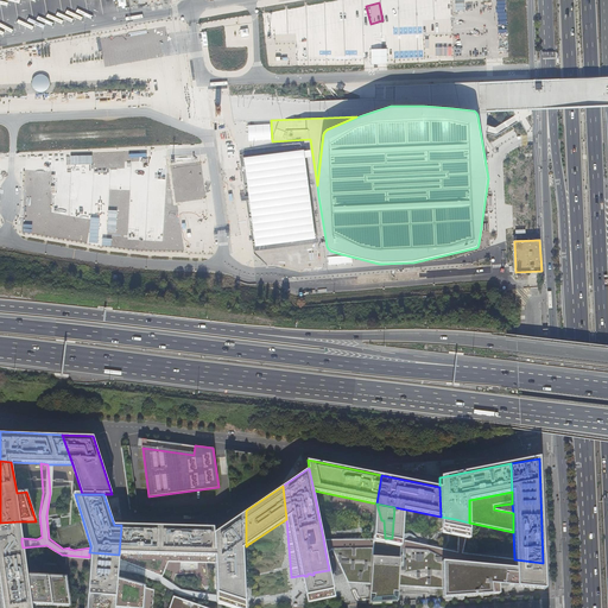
[(246,600),(246,596),(247,595),(248,595),(248,594),(248,593),(247,591),(246,591),(246,546),(246,511),(217,530),(216,556),(216,596),(216,601),(216,603),(229,607),(245,607),(246,605),(247,605),(248,603),(248,602),(248,601),(247,601),(246,600)]
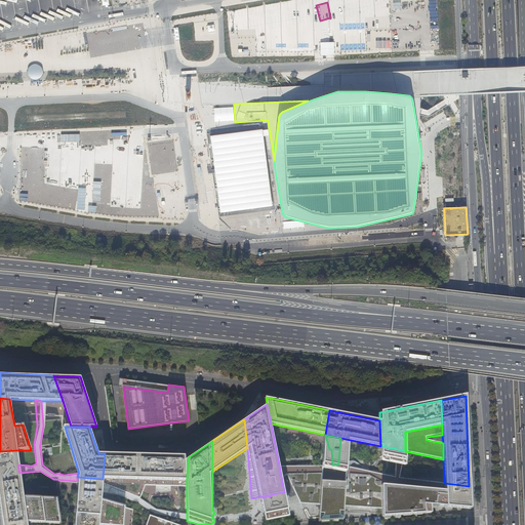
[(405,451),(393,448),(394,462),(396,463),(395,477),(399,478),(405,451)]
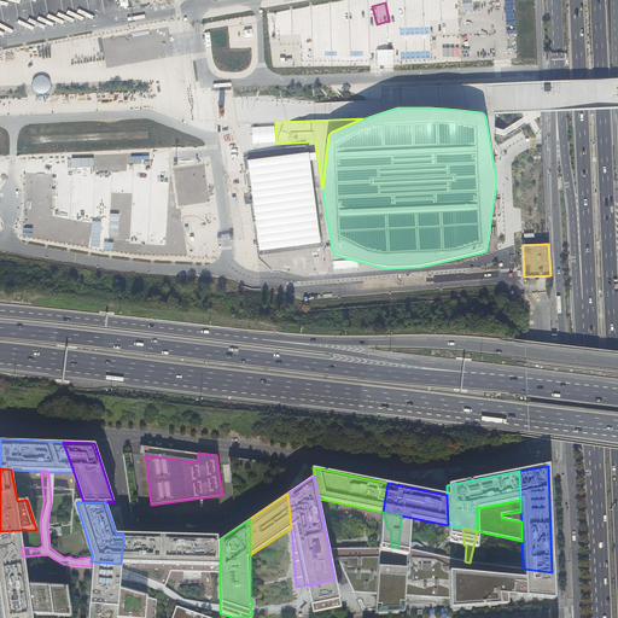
[(0,588),(28,586),(23,557),(22,552),(22,547),(19,530),(0,531),(0,588)]
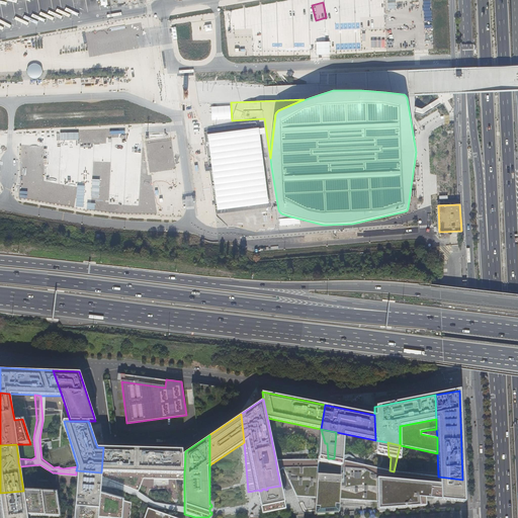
[(185,449),(103,447),(101,472),(184,473),(185,451),(185,449)]
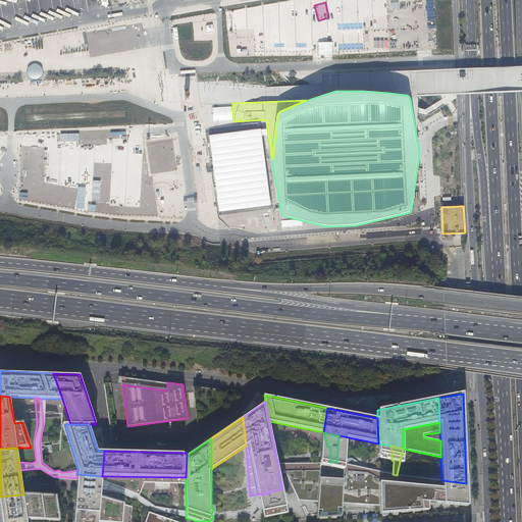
[(285,472),(320,471),(321,462),(277,462),(279,474),(281,473),(285,472)]
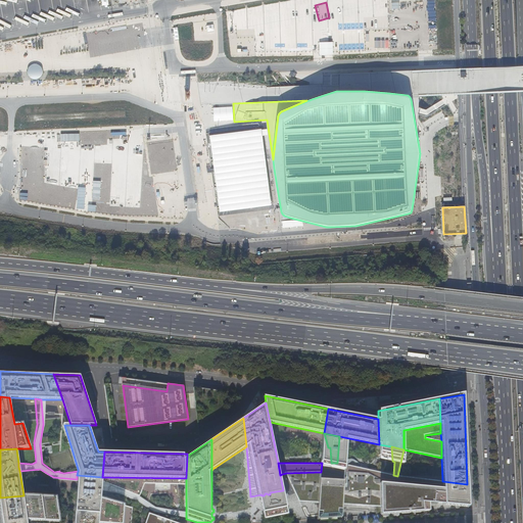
[(321,472),(321,477),(343,479),(344,472),(344,464),(343,463),(337,463),(331,463),(322,463),(321,472)]
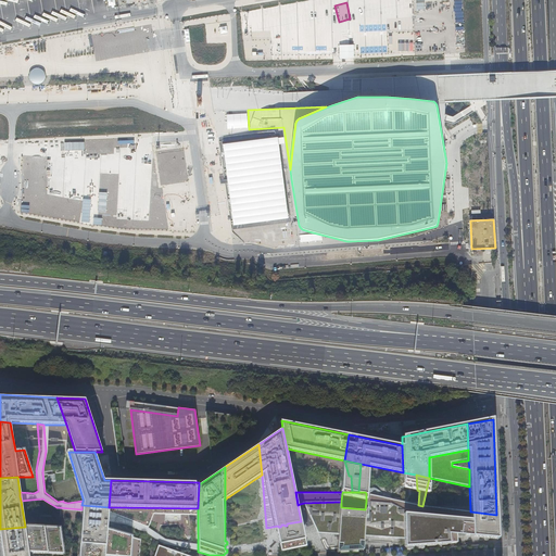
[(403,512),(403,515),(471,520),(470,512),(422,506),(418,505),(366,493),(366,502),(390,504),(403,512)]
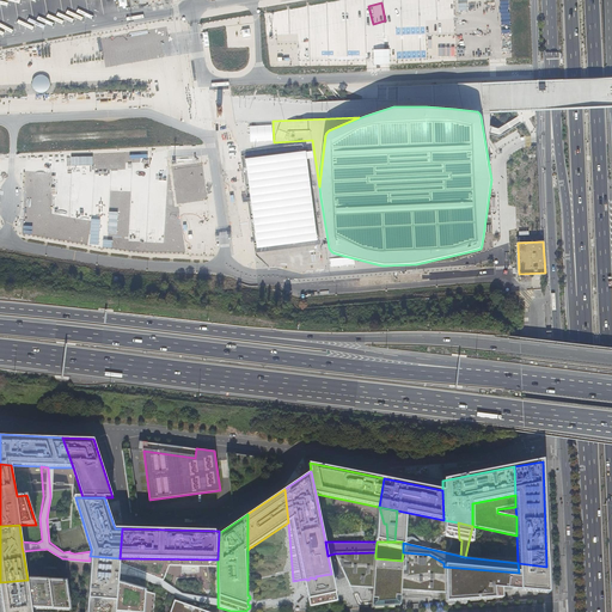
[(375,558),(375,552),(335,554),(350,587),(373,588),(375,558)]
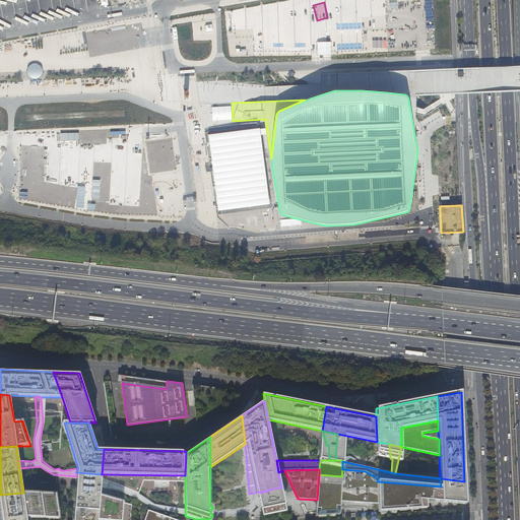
[(365,471),(342,469),(341,476),(340,502),(378,504),(377,481),(377,478),(365,471)]
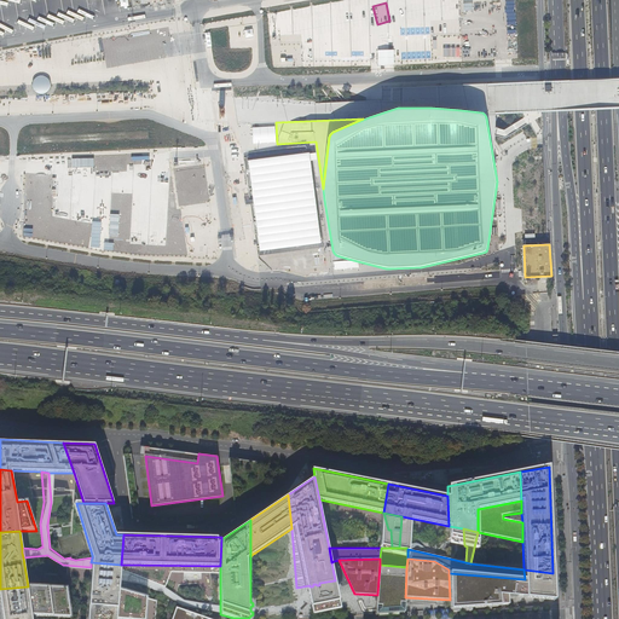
[(121,565),(91,562),(91,567),(87,618),(116,618),(120,590),(120,577),(121,573),(121,570),(121,565)]
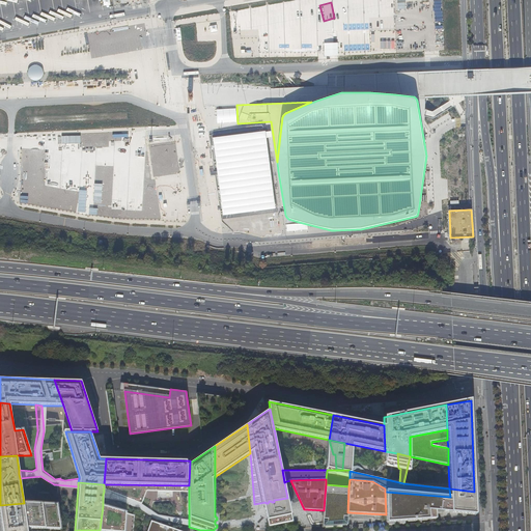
[(326,484),(324,510),(323,527),(346,526),(347,512),(348,486),(326,484)]
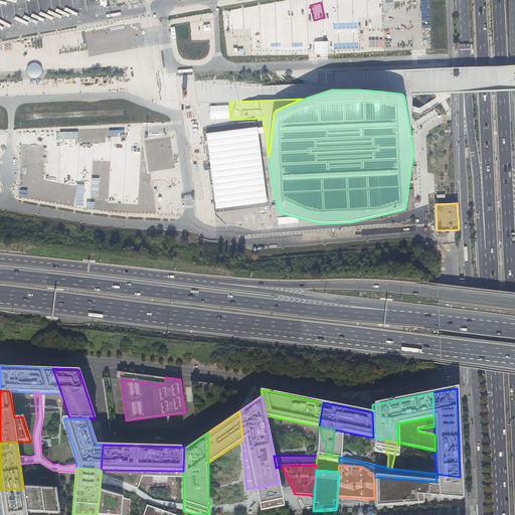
[(139,487),(101,474),(100,480),(136,492),(154,504),(183,509),(183,503),(156,499),(139,487)]
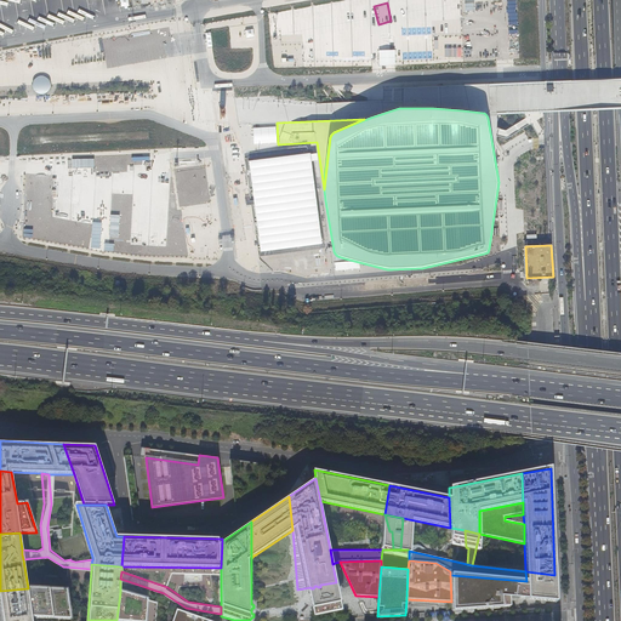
[(450,575),(451,602),(451,611),(510,608),(510,598),(540,602),(540,603),(541,603),(542,604),(543,604),(545,604),(546,602),(556,603),(554,575),(525,571),(527,581),(450,575)]
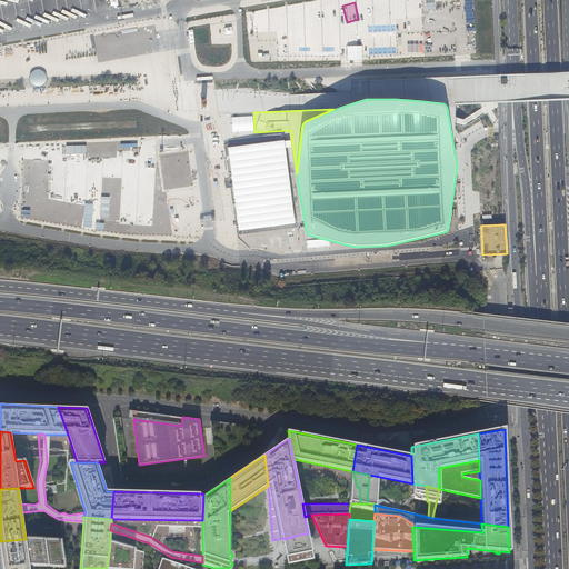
[(61,540),(26,539),(0,541),(0,550),(2,568),(29,568),(29,566),(65,567),(61,540)]
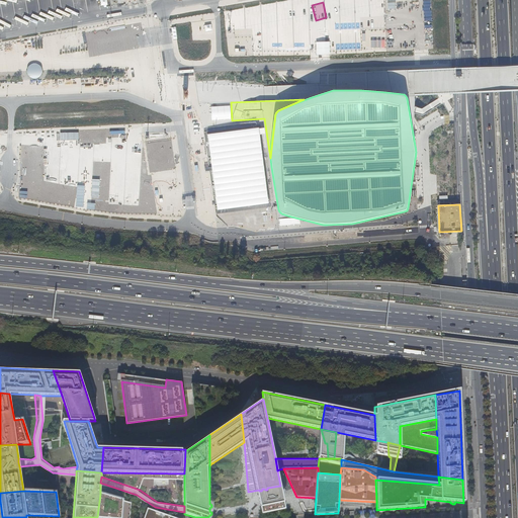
[(100,494),(97,517),(120,517),(123,501),(100,494)]
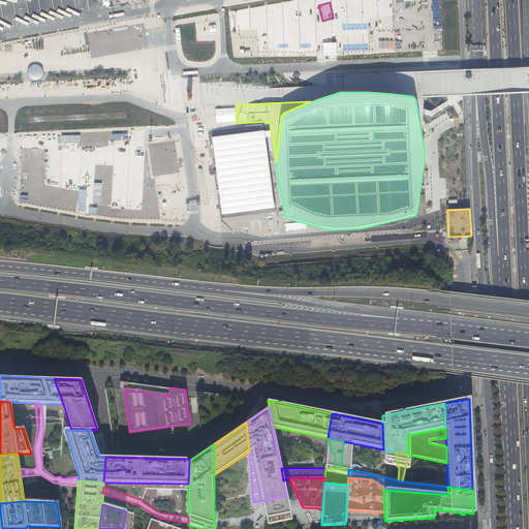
[(132,528),(133,514),(126,511),(123,528),(132,528)]
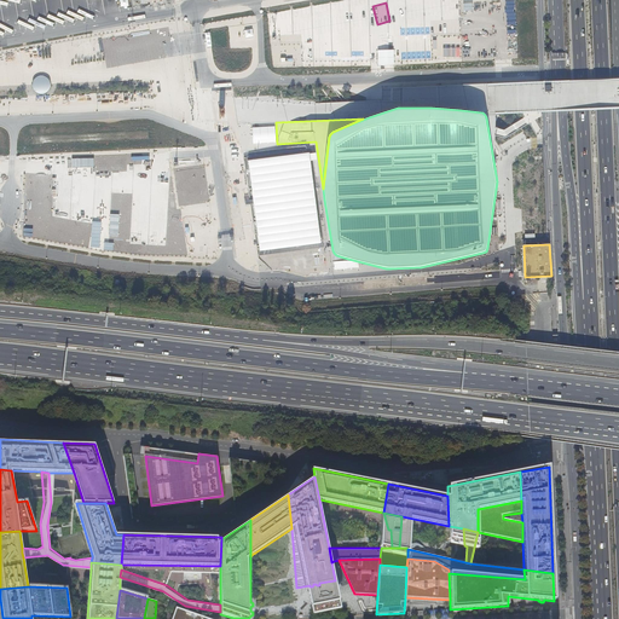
[(209,618),(177,608),(172,618),(209,618)]
